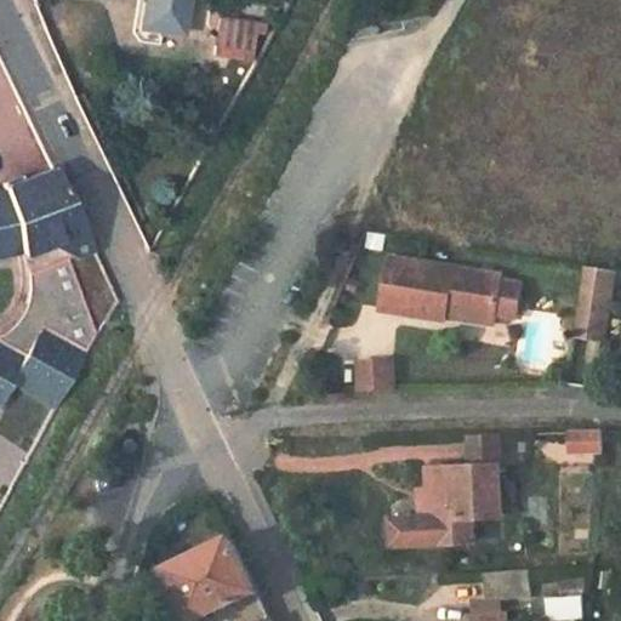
[(143,0),(140,28),(182,35),(187,0),(143,0)]
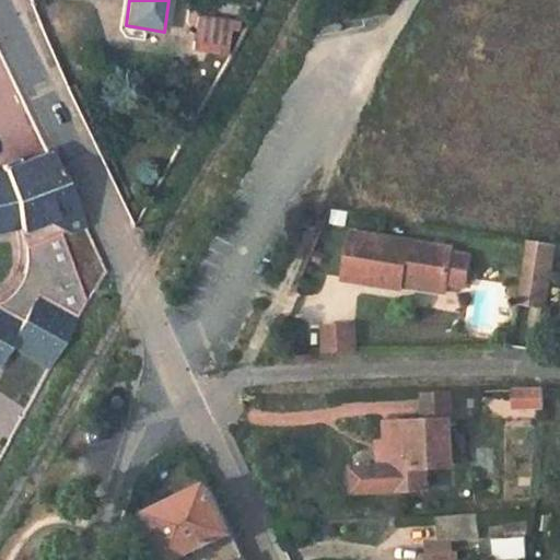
[(198,16),(193,47),(202,49),(225,53),(231,21),(198,16)]
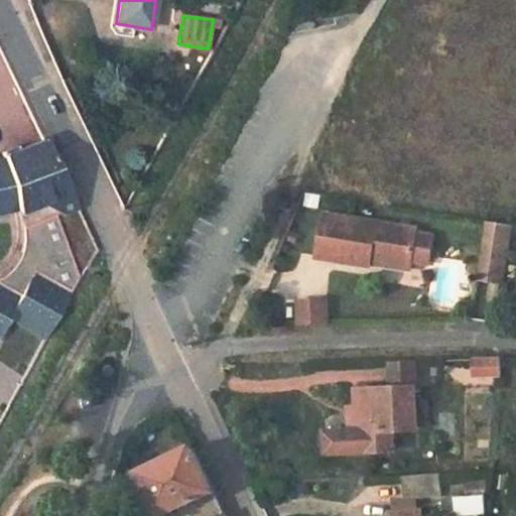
[(0,212),(16,209),(24,233),(24,237),(24,249),(20,260),(14,268),(11,271),(3,277),(0,278),(0,336),(10,315),(48,337),(96,251),(42,141),(2,156),(3,158),(0,159),(0,212)]
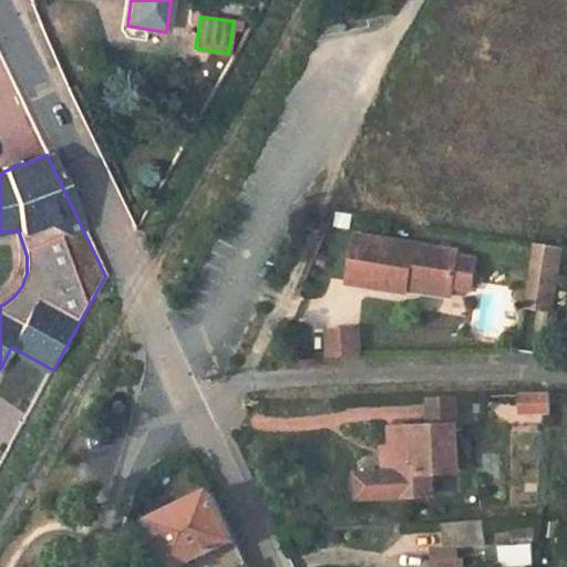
[(354,235),(347,282),(404,291),(406,282),(453,289),(453,285),(459,255),(459,253),(354,235)]
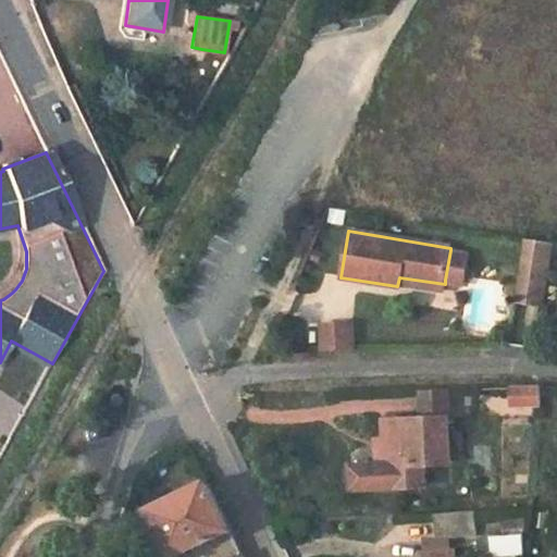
[(521,239),(517,304),(546,307),(552,242),(521,239)]
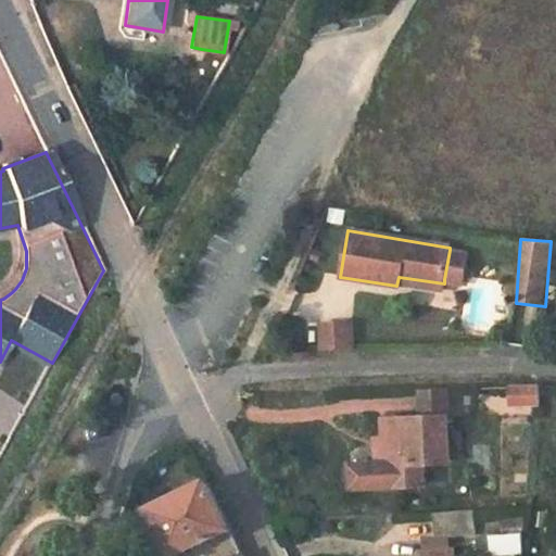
[(465,253),(450,250),(444,279),(460,282),(465,253)]
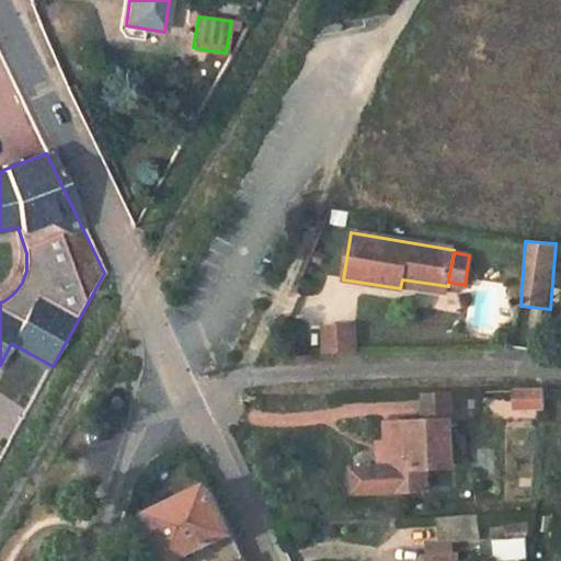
[(402,279),(400,288),(446,296),(448,286),(402,279)]
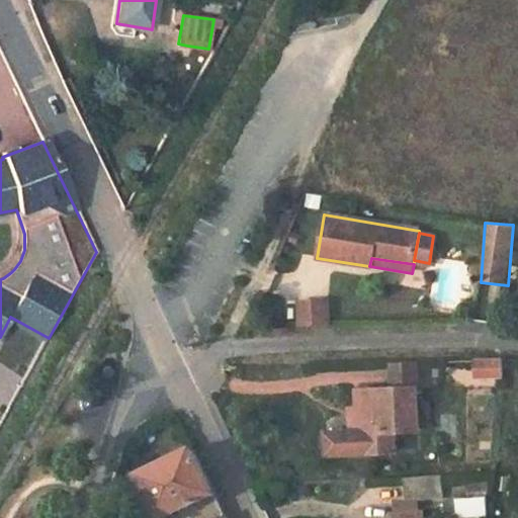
[(314,305),(288,306),(289,326),(315,325),(314,305)]
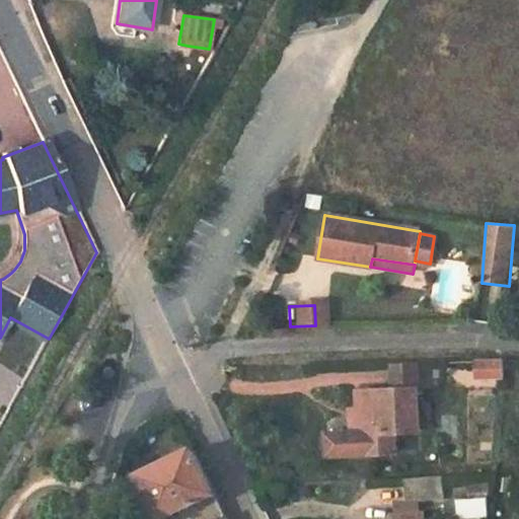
[(477,362),(478,379),(504,379),(505,361),(477,362)]
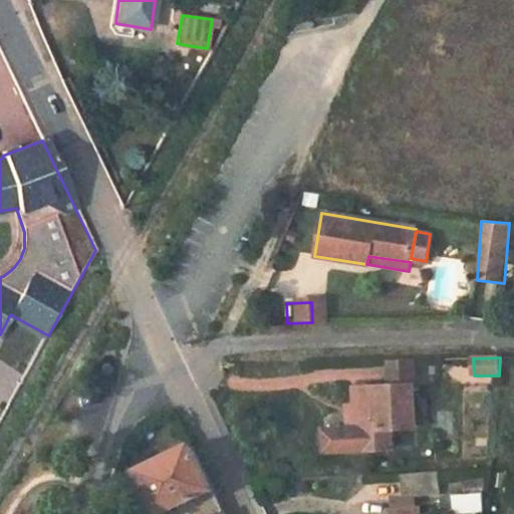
[(354,406),(356,452),(394,451),(393,429),(417,429),(415,386),(353,388),(354,406)]
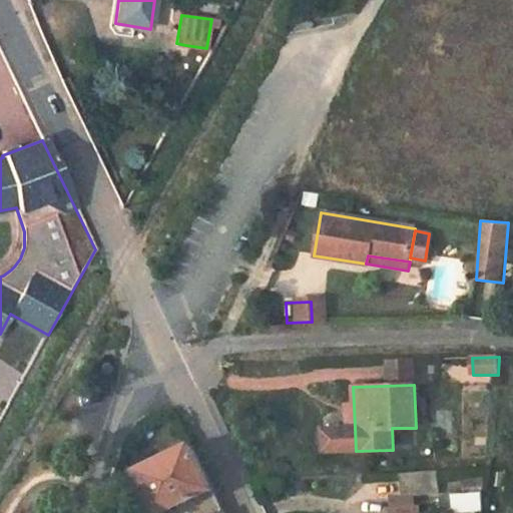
[(346,418),(347,451),(356,451),(354,405),(346,405),(346,418)]
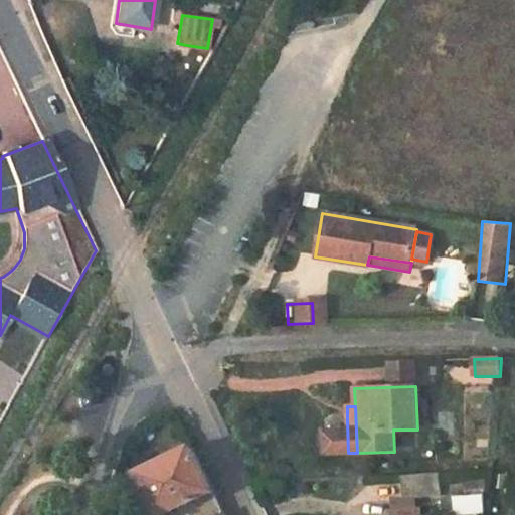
[(137,472),(158,514),(175,506),(178,514),(218,514),(223,513),(211,490),(190,446),(137,472)]
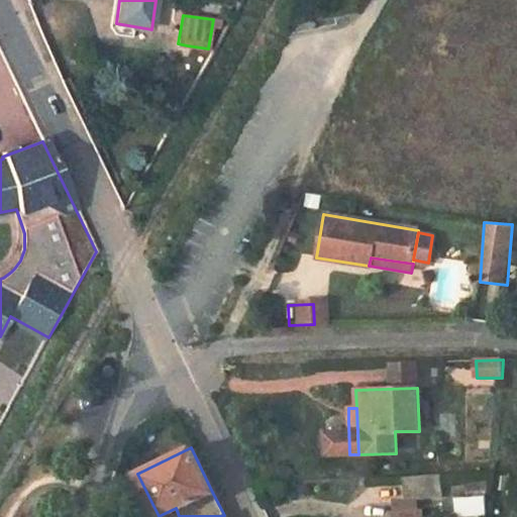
[(443,480),(428,481),(429,501),(444,500),(443,480)]
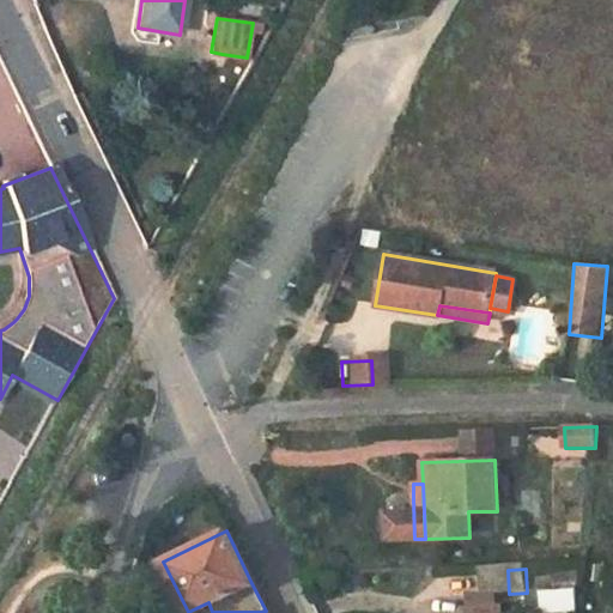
[(499,583),(465,587),(466,610),(501,607),(499,583)]
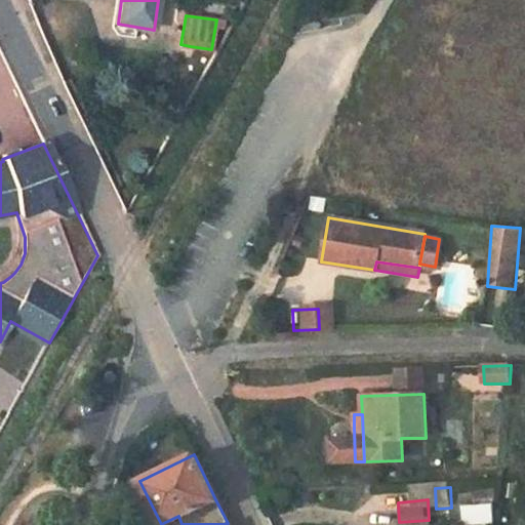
[(460,505),(461,524),(492,524),(491,503),(460,505)]
